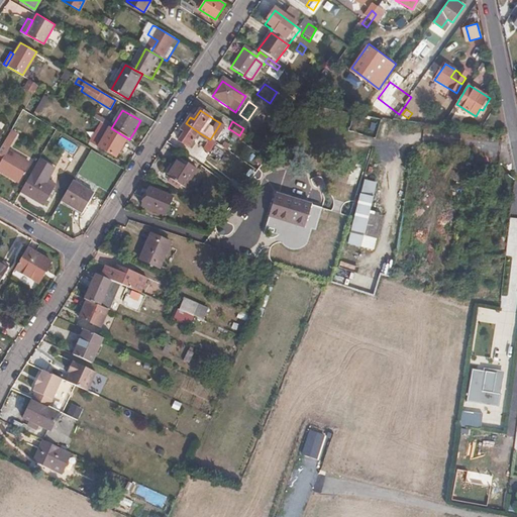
[(200,133),(186,123),(181,130),(186,133),(180,142),(190,148),(200,133)]
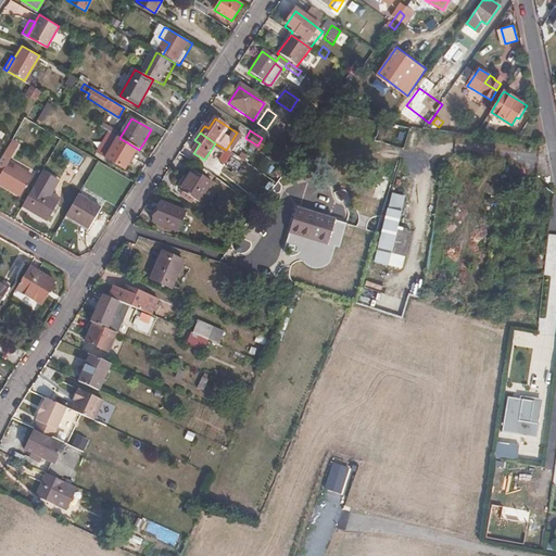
[(139,150),(119,138),(108,159),(127,171),(131,163),(134,165),(137,160),(135,159),(139,150)]
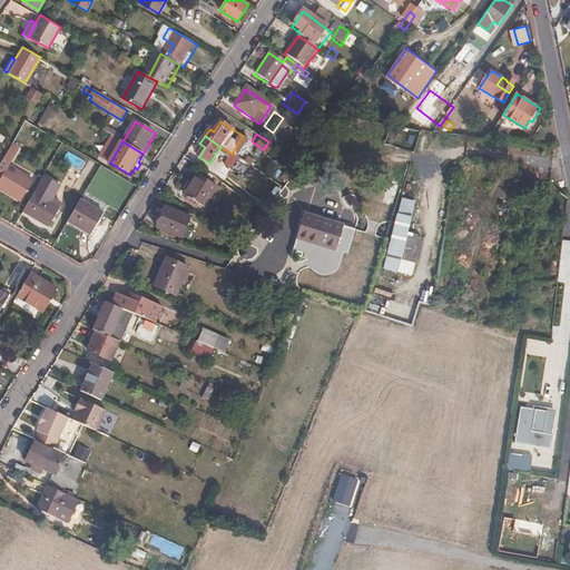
[(155,148),(148,145),(143,154),(149,157),(155,148)]
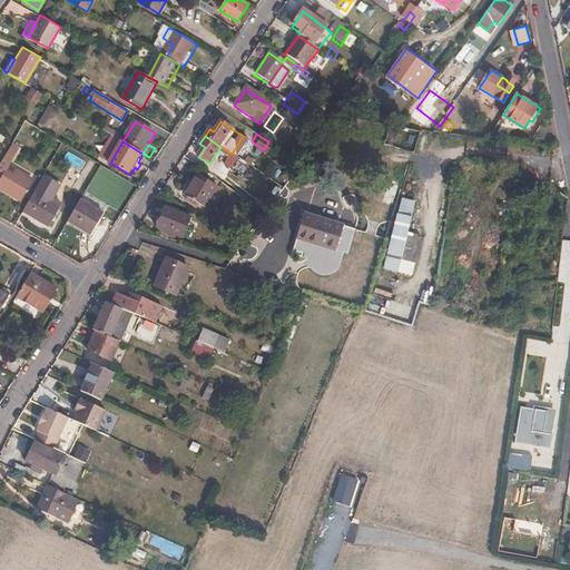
[(241,159),(234,155),(227,166),(234,170),(241,159)]
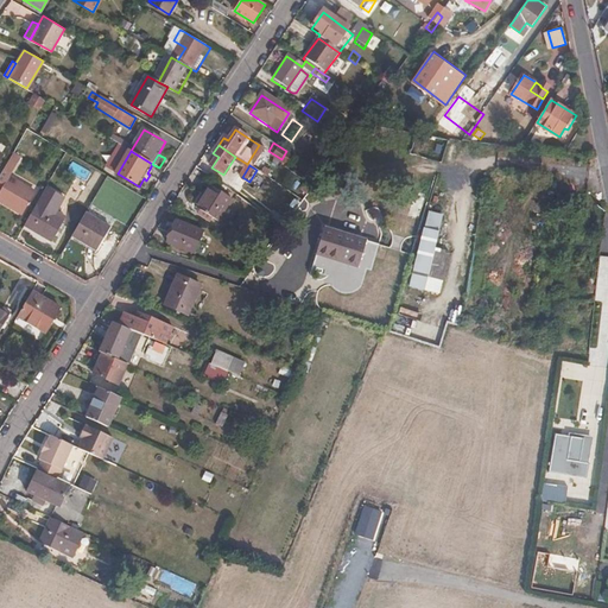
[(30,189),(0,170),(0,198),(17,210),(30,189)]
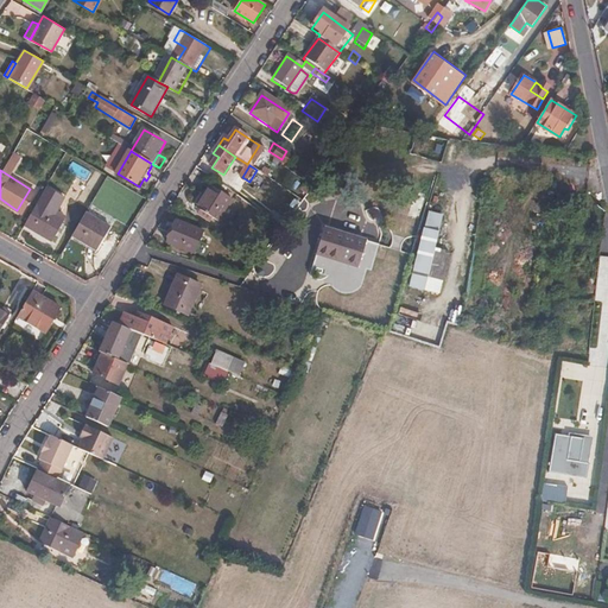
[(63,196),(44,184),(21,221),(46,238),(59,219),(52,214),(63,196)]
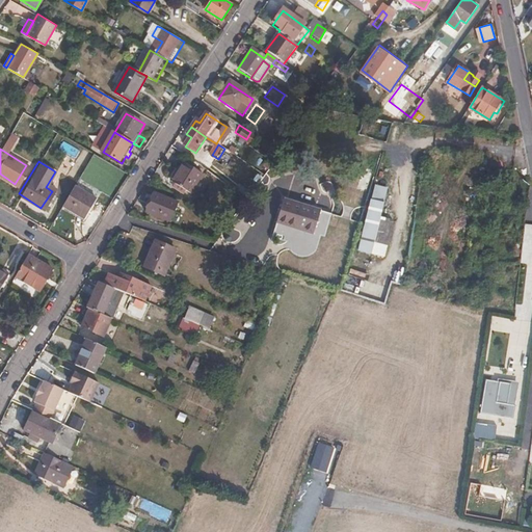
[(204,175),(184,161),(179,170),(173,180),(185,188),(192,193),(204,175)]
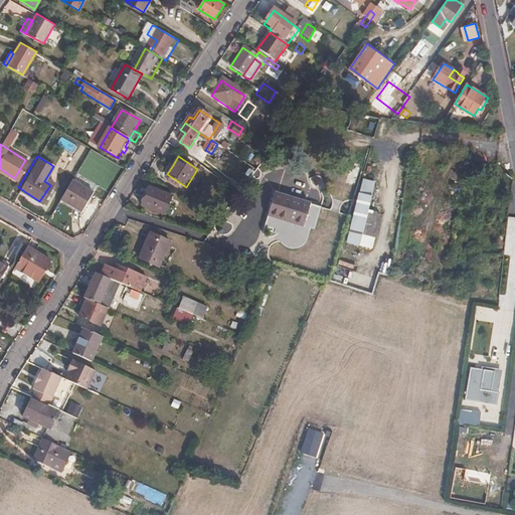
[(351,164),(346,183),(354,185),(359,166),(351,164)]
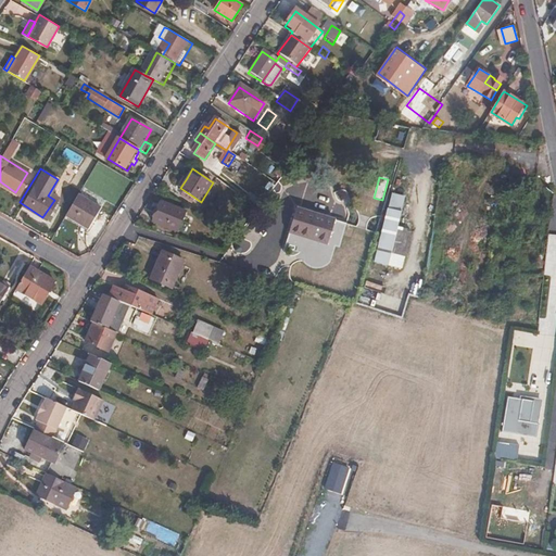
[(99,209),(76,194),(64,214),(87,228),(99,209)]
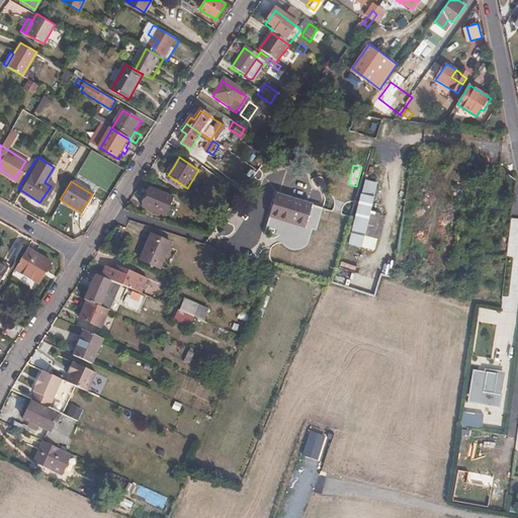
[(173,205),(155,193),(144,210),(163,222),(173,205)]
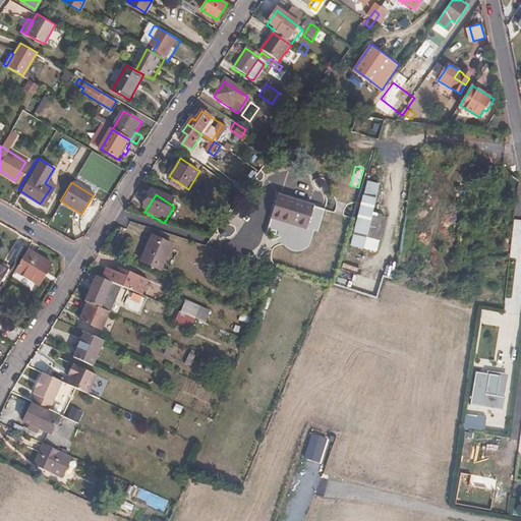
[(319,207),(279,195),(273,219),(312,230),(316,214),(319,207)]
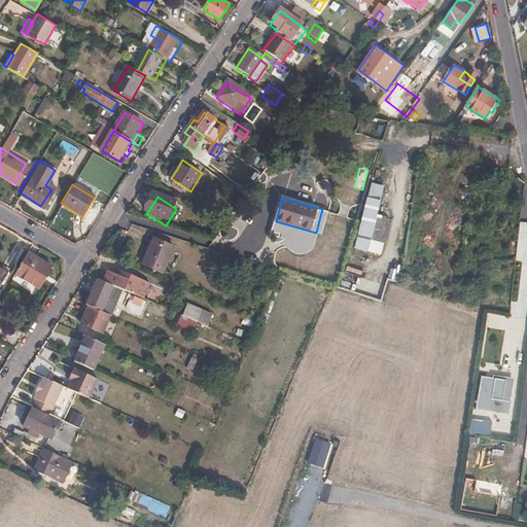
[(360,251),(372,253),(384,202),(373,200),(360,251)]
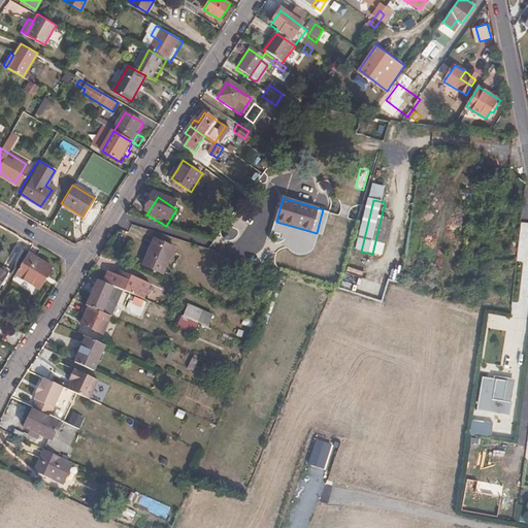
[(386,202),(385,202),(372,254),(374,254),(386,202)]
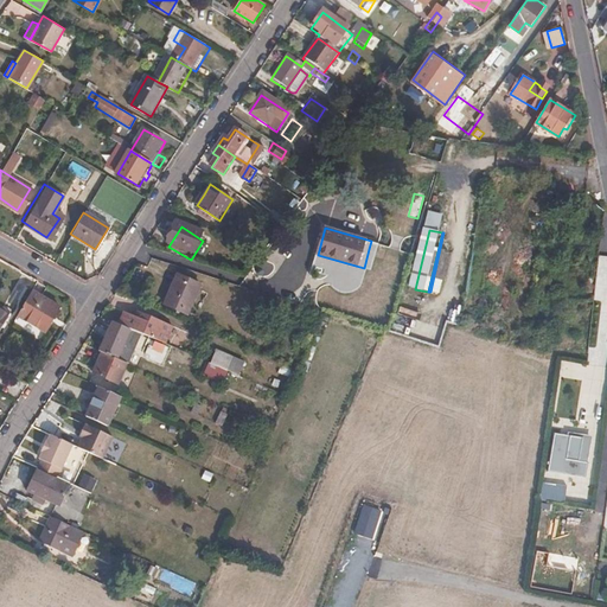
[(327,285),(333,287),(339,263),(313,256),(310,272),(330,276),(327,285)]
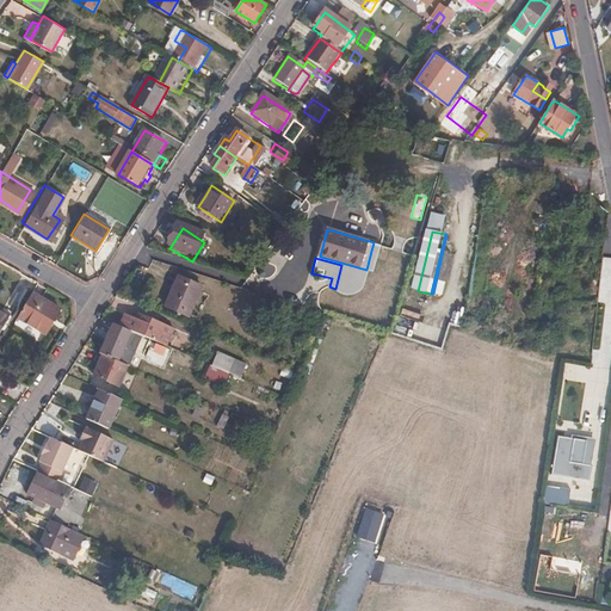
[(202,287),(179,277),(166,308),(189,316),(202,287)]
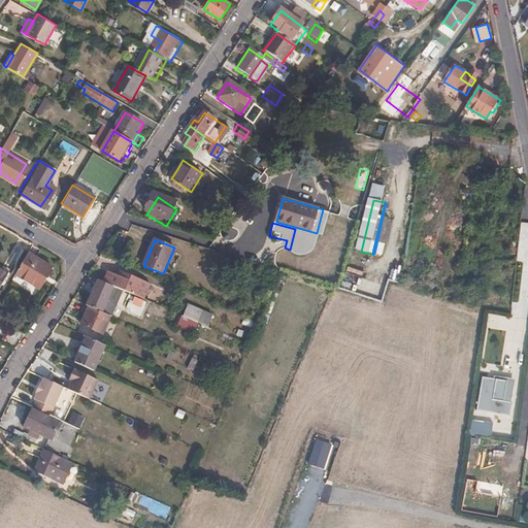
[(54,268),(30,254),(18,274),(41,289),(54,268)]
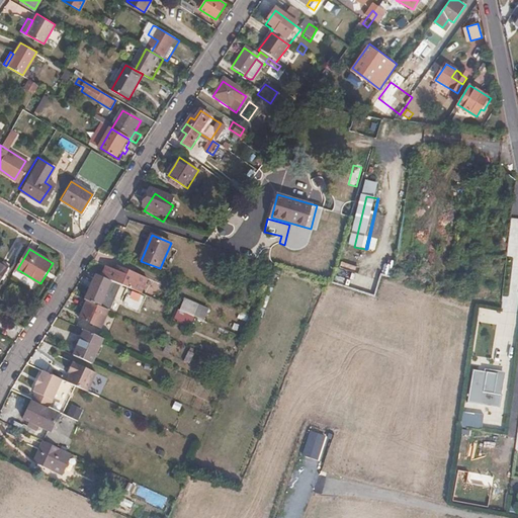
[(0,284),(11,267),(0,260),(0,284)]
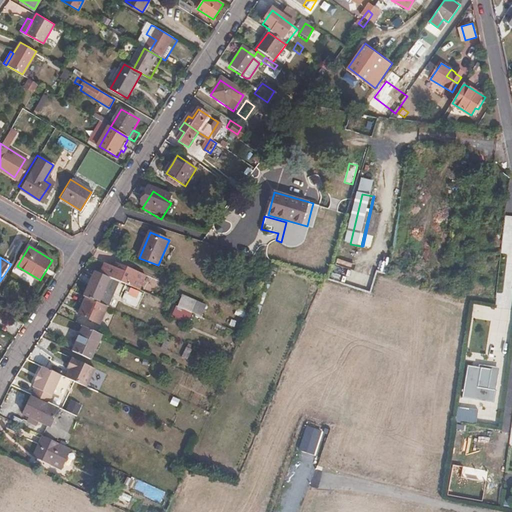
[(146,274),(117,262),(115,266),(106,263),(102,273),(140,289),(146,274)]
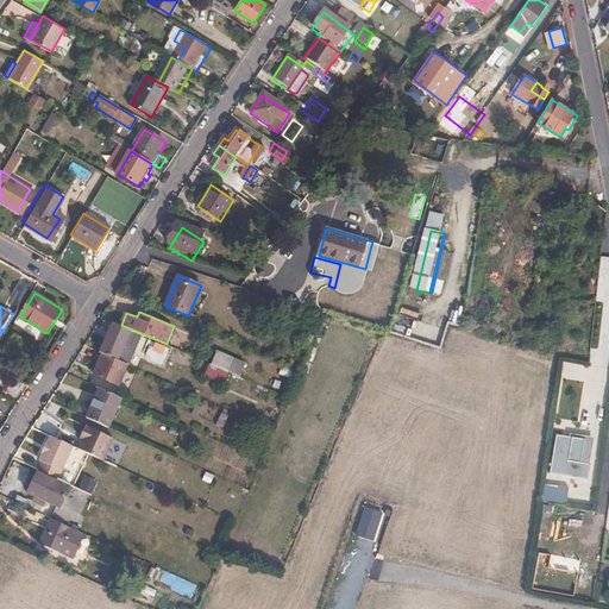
[(104,355),(120,362),(129,365),(142,336),(113,324),(101,353),(104,355)]
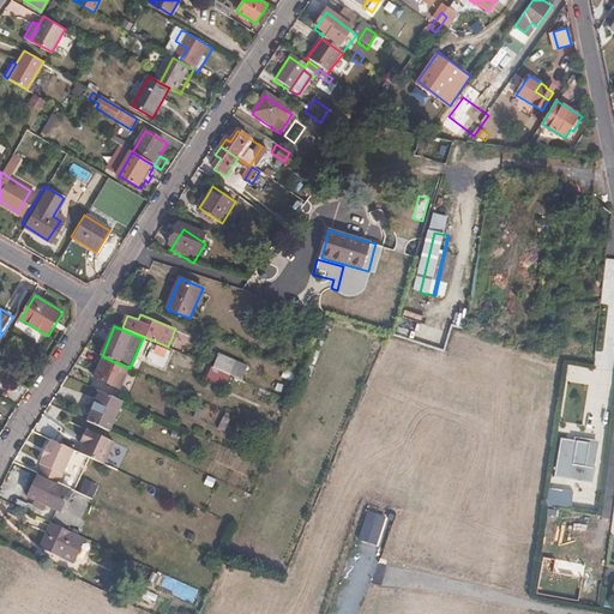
[(173,359),(152,350),(149,361),(168,369),(173,359)]
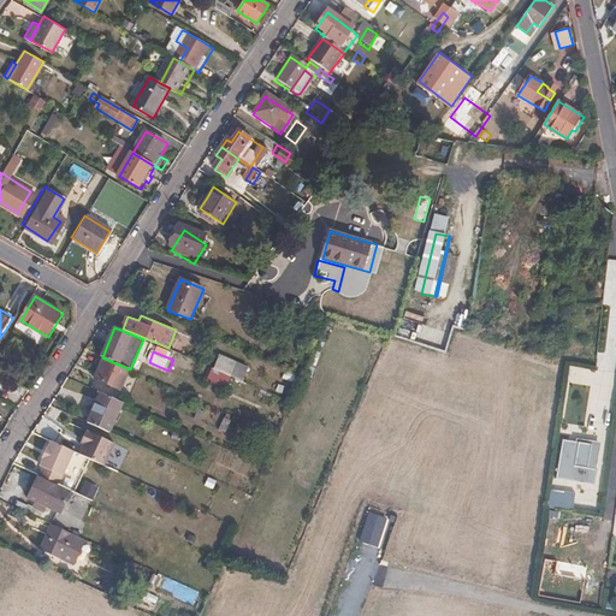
[(130,369),(122,366),(105,359),(96,379),(122,391),(131,369),(130,369)]
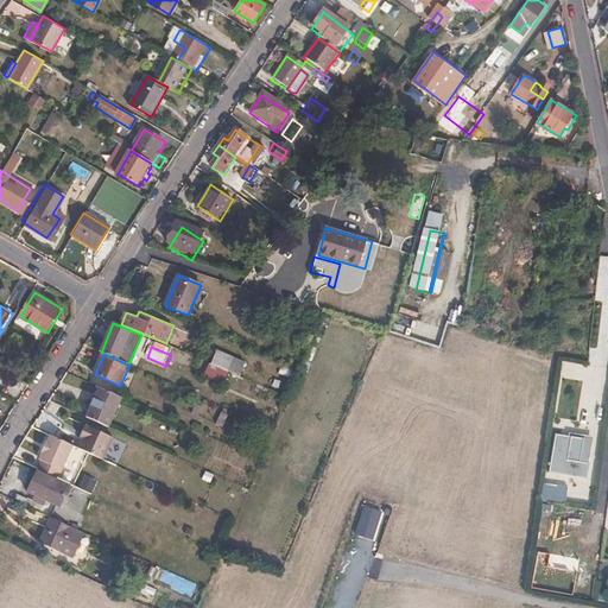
[(230,359),(219,354),(214,366),(226,371),(229,361),(230,359)]
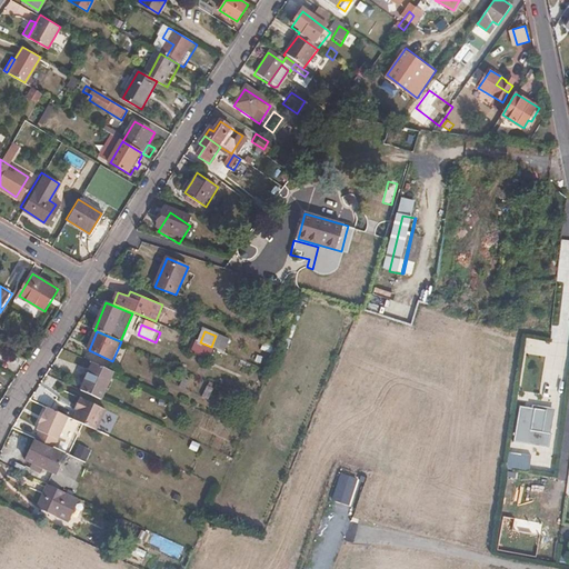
[(226,343),(215,338),(211,347),(222,351),(226,343)]
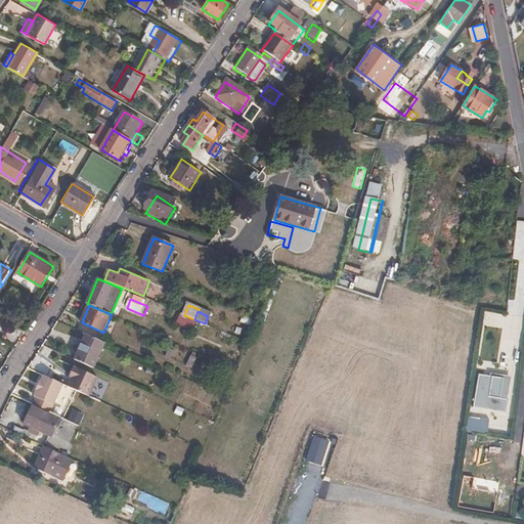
[(492,314),(492,317),(487,316),(487,326),(505,326),(506,314),(492,314)]
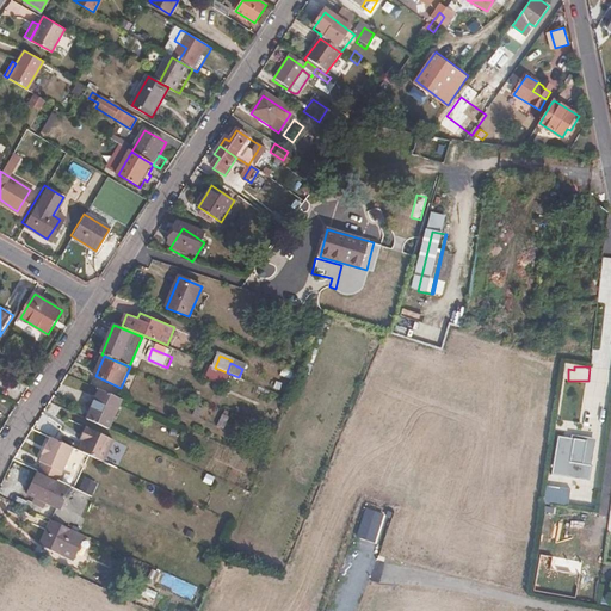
[(123,401),(102,392),(91,415),(112,425),(123,401)]
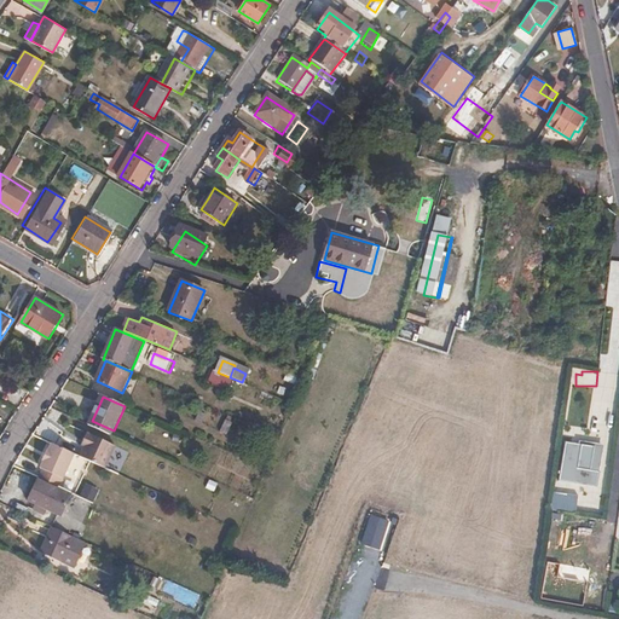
[(119,440),(90,427),(85,440),(87,441),(80,457),(105,469),(119,440)]
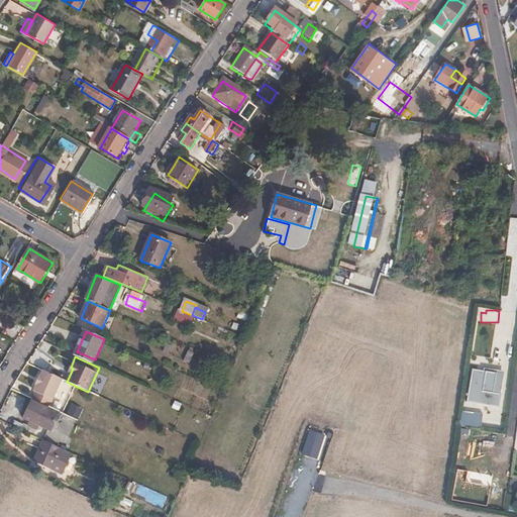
[(470,368),(466,393),(487,396),(490,372),(470,368)]
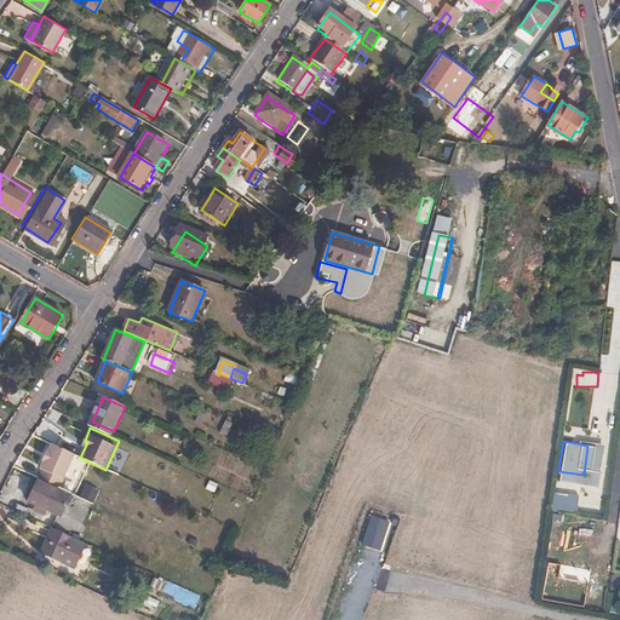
[(76,457),(53,446),(50,453),(47,452),(42,464),(45,464),(41,471),(45,472),(41,480),(62,489),(76,457)]
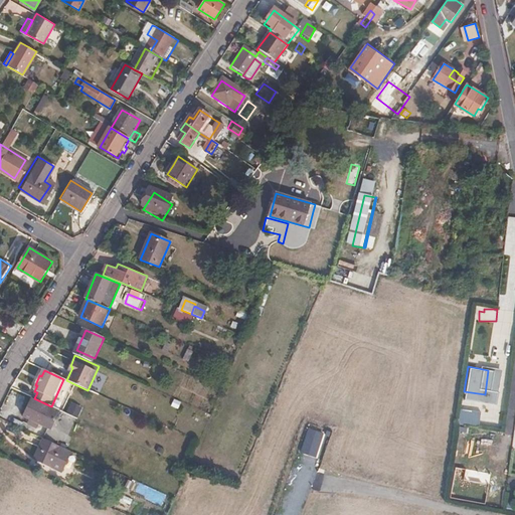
[(50,407),(32,399),(24,416),(30,419),(29,424),(33,426),(35,422),(42,425),(50,407)]
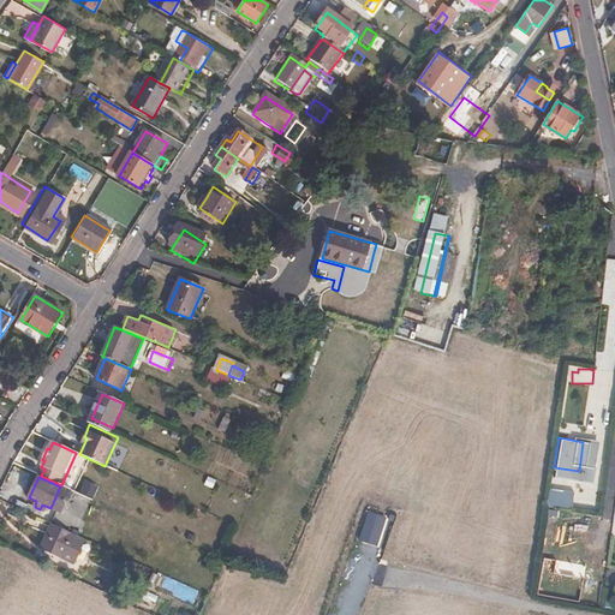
[(97,501),(84,495),(81,506),(93,511),(97,501)]
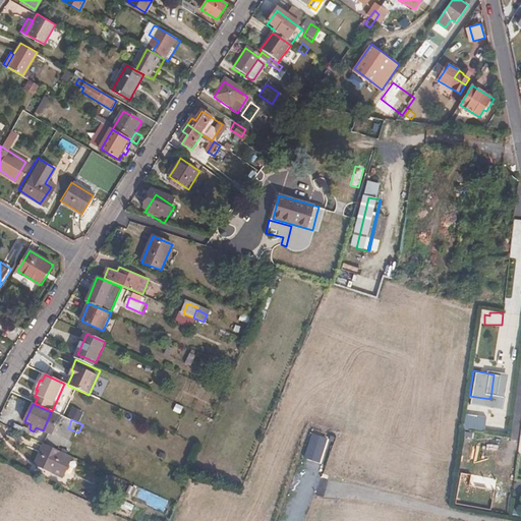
[(46,439),(44,444),(64,453),(66,448),(46,439)]
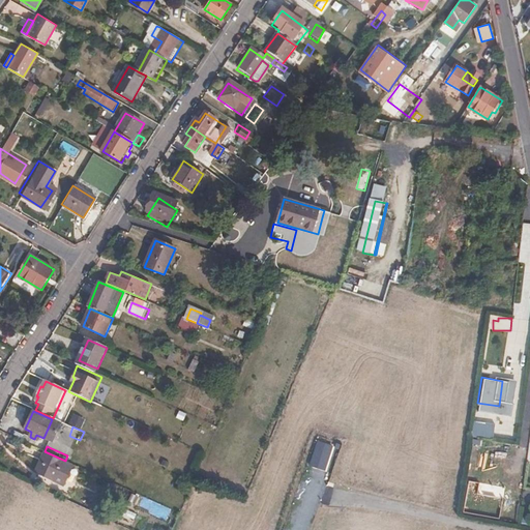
[(74,464),(65,461),(45,451),(35,473),(63,486),(74,464)]
